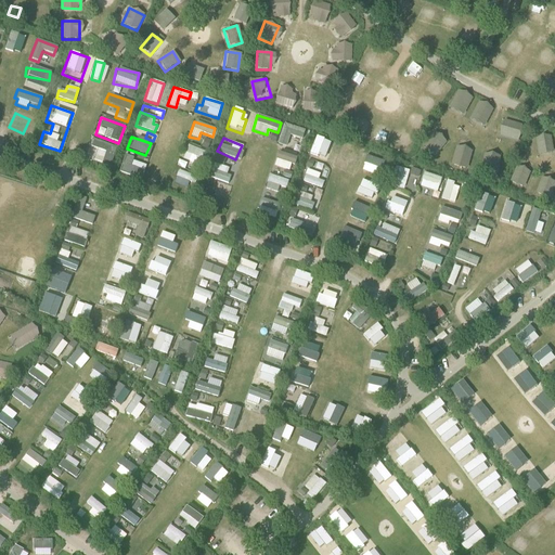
[(92,163),(111,167),(115,145),(91,140),(89,147),(95,149),(92,163)]
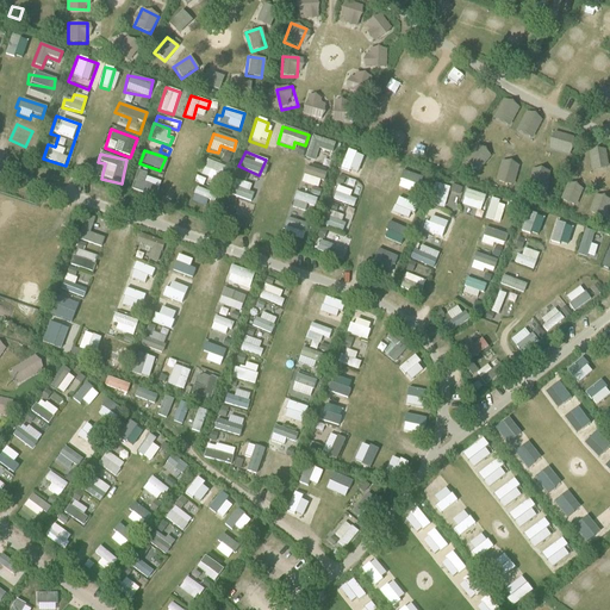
[(199,175),(222,184),(228,167),(205,160),(199,175)]
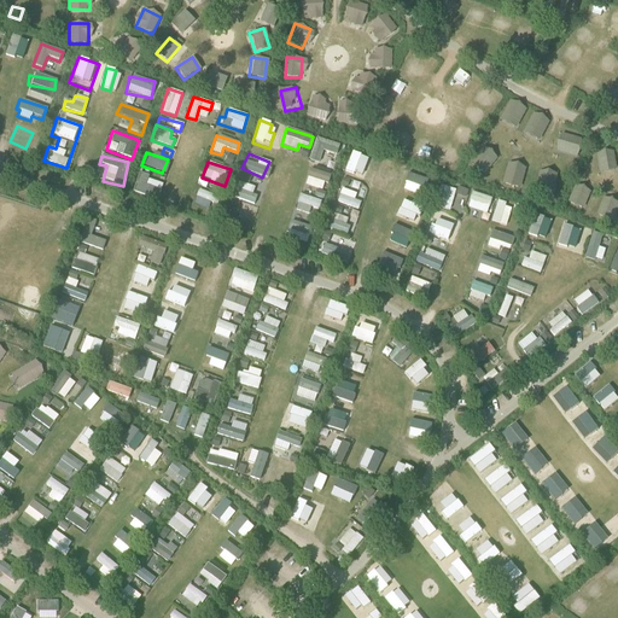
[(138,174),(132,192),(156,200),(163,182),(138,174)]
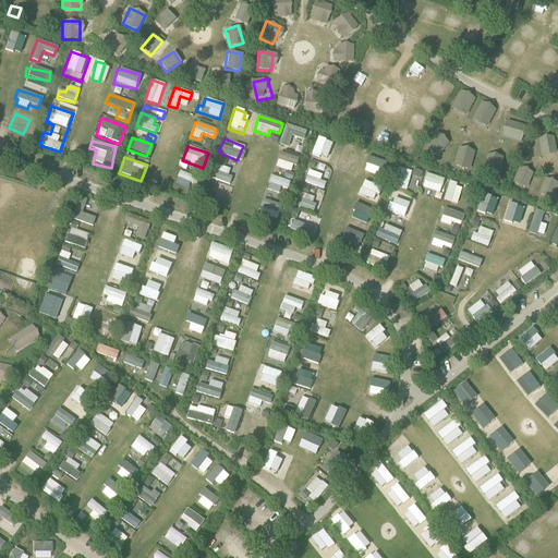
[(229,177),(231,170),(215,165),(210,179),(230,185),(232,178),(229,177)]
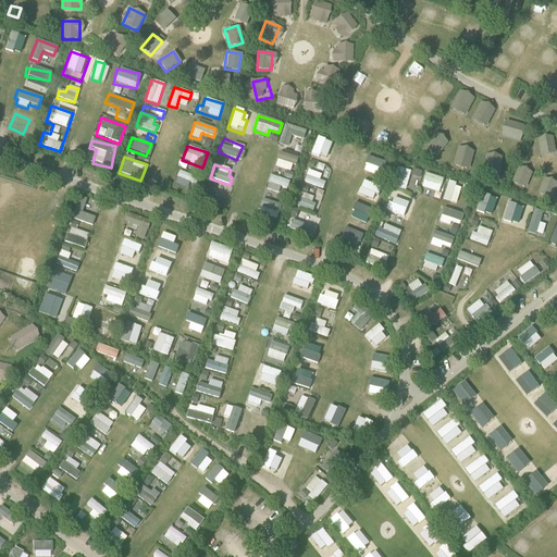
[(174,184),(194,188),(197,176),(177,172),(174,184)]
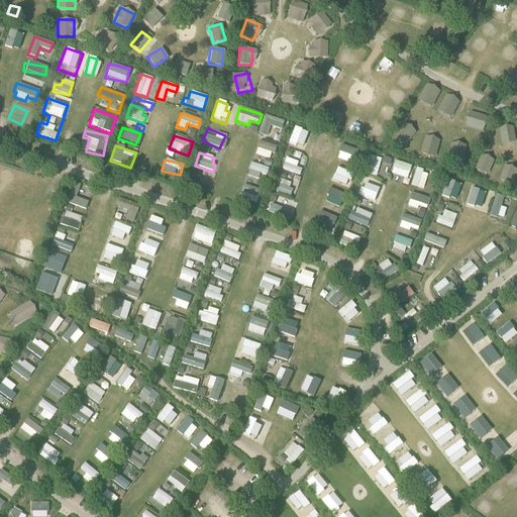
[(248,178),(257,179),(257,175),(268,175),(268,166),(249,165),(248,178)]
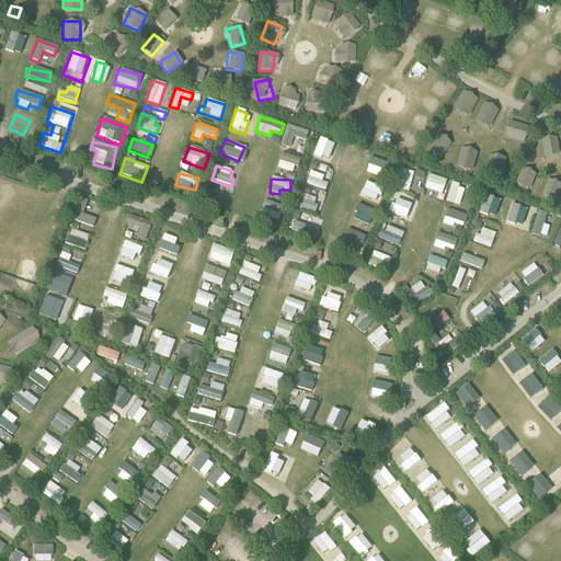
[(78,197),(69,220),(93,229),(96,219),(83,215),(88,202),(78,197)]
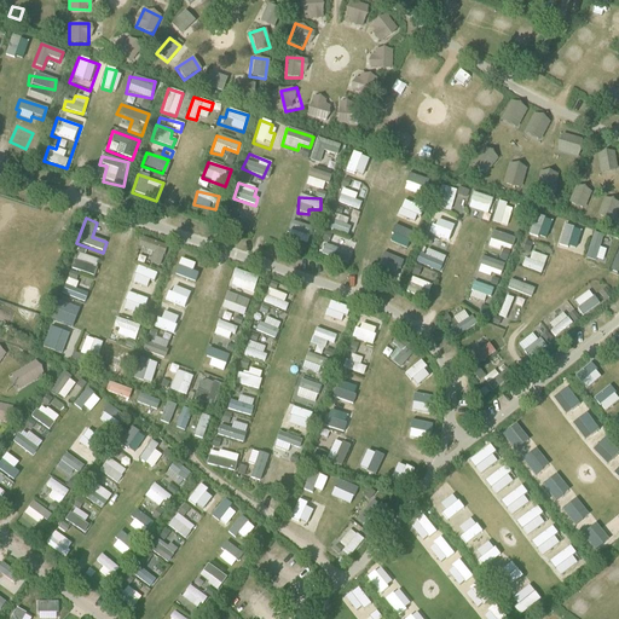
[(287,239),(306,243),(310,226),(289,223),(287,239)]
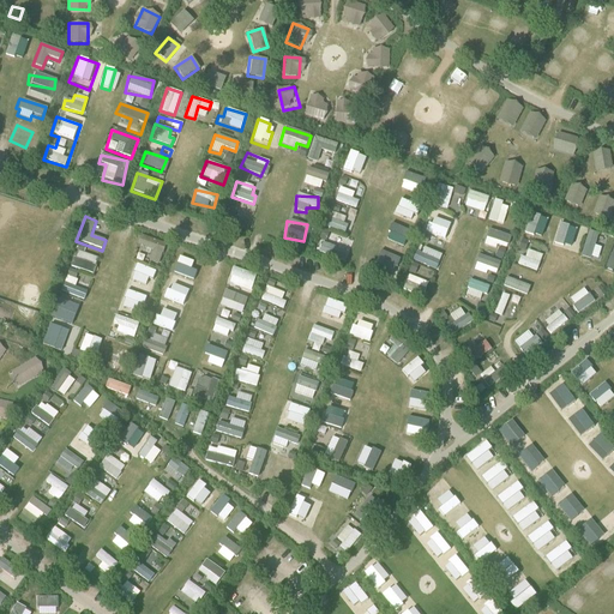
[(148,262),(157,264),(161,251),(155,248),(157,241),(138,235),(136,246),(151,250),(148,262)]
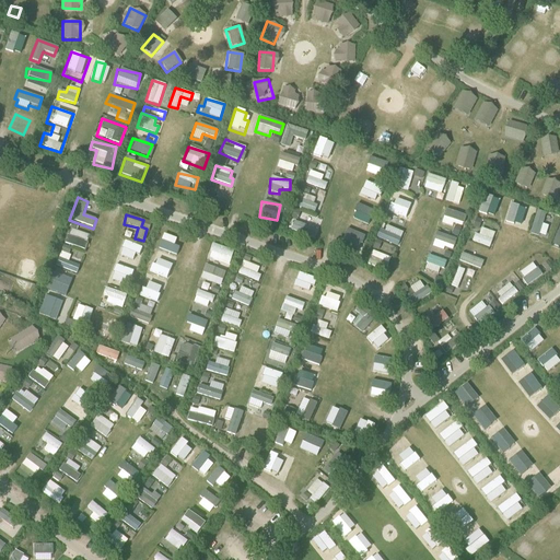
[(163,228),(154,247),(176,257),(179,248),(165,243),(171,231),(163,228)]
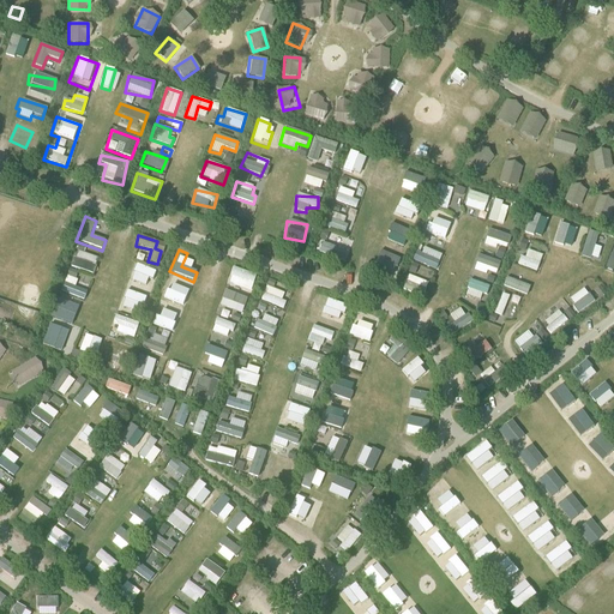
[(73,251),(70,269),(91,274),(95,257),(73,251)]
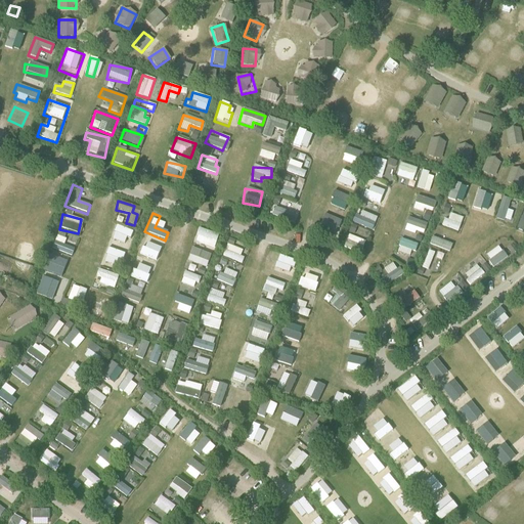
[(110,231),(118,233),(116,239),(131,245),(135,232),(112,224),(110,231)]
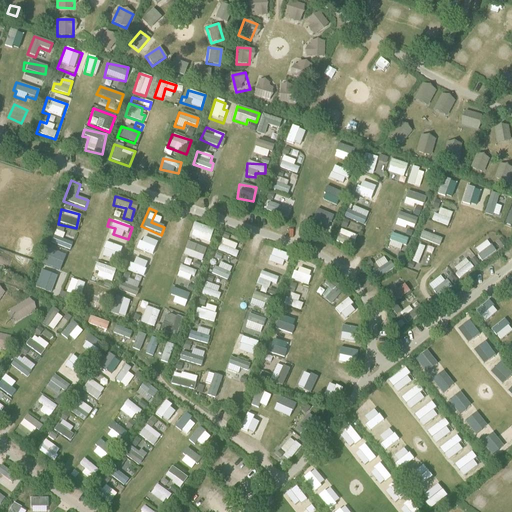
[(193,223),(189,237),(209,242),(213,229),(193,223)]
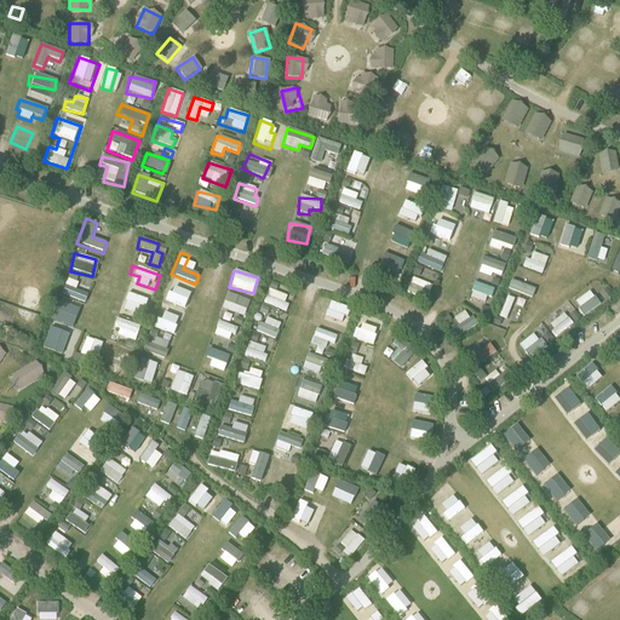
[(87,294),(73,288),(76,280),(65,275),(58,293),(84,304),(87,294)]
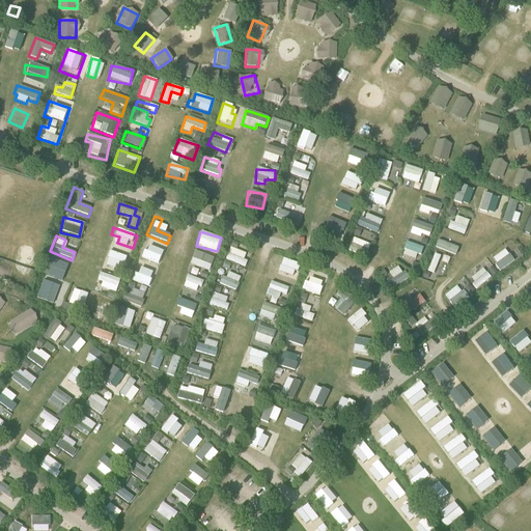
[(160,258),(155,256),(157,250),(144,246),(140,259),(158,266),(160,258)]
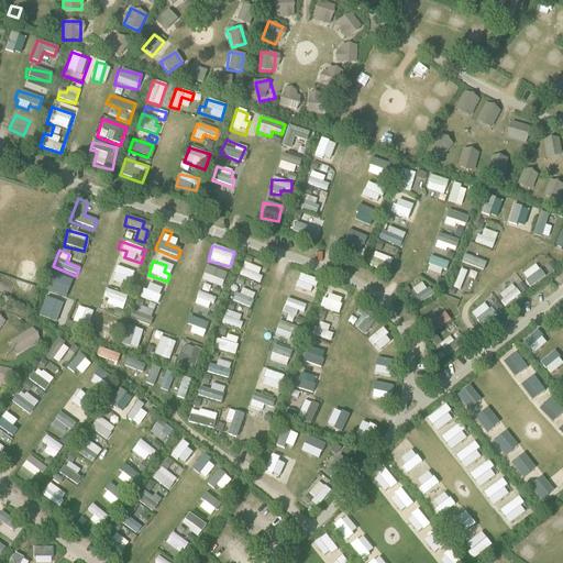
[(256,283),(262,271),(244,262),(239,275),(256,283)]
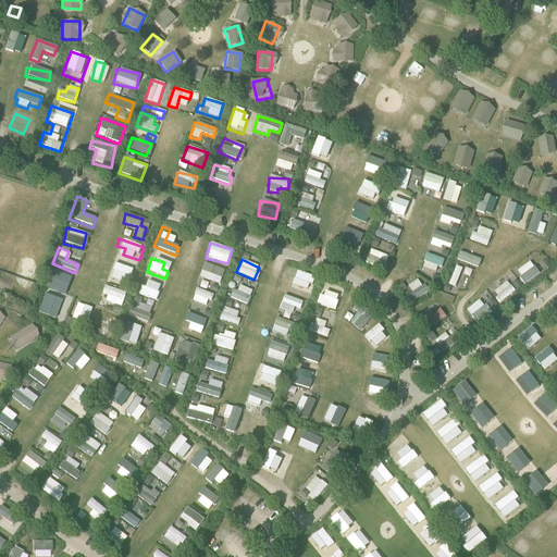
[(107,279),(120,281),(121,279),(132,281),(134,268),(110,263),(107,279)]
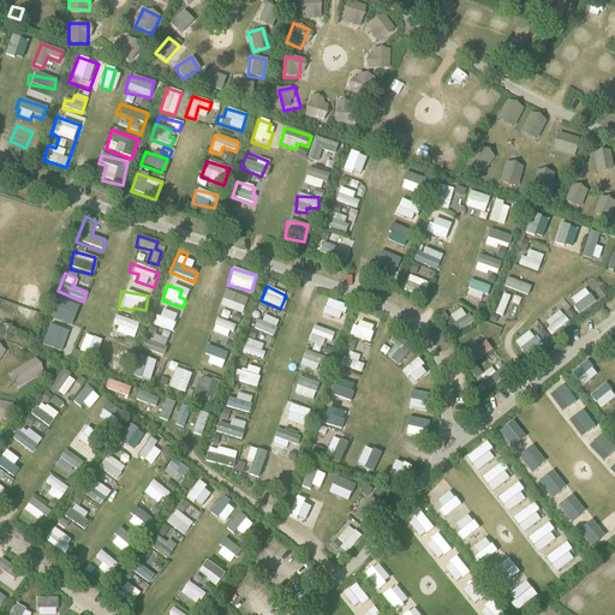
[(224,291),(218,306),(238,314),(243,297),(224,291)]
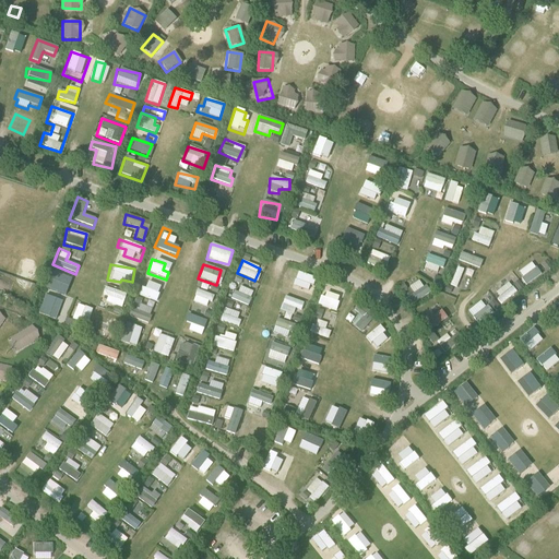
[(46,289),(56,293),(62,274),(51,271),(46,289)]
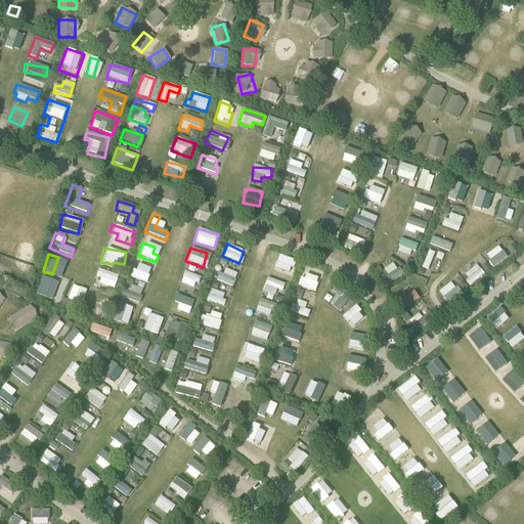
[(134,264),(129,275),(145,282),(150,270),(134,264)]
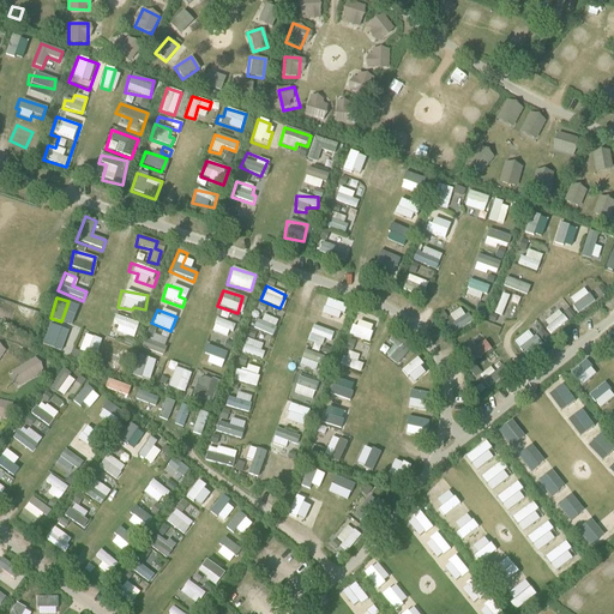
[(252,330),(275,336),(278,320),(256,314),(252,330)]
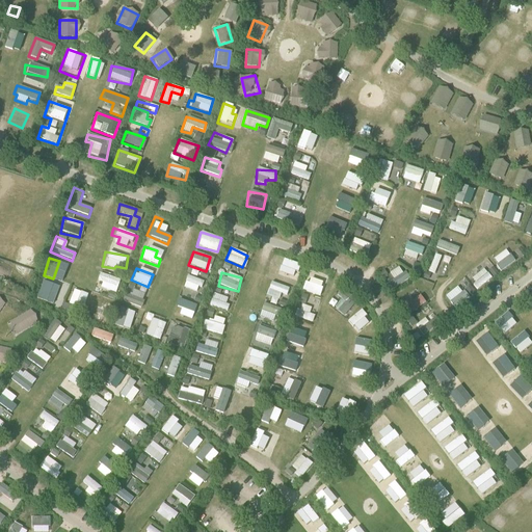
[(96,281),(101,283),(99,288),(116,293),(121,281),(98,273),(96,281)]
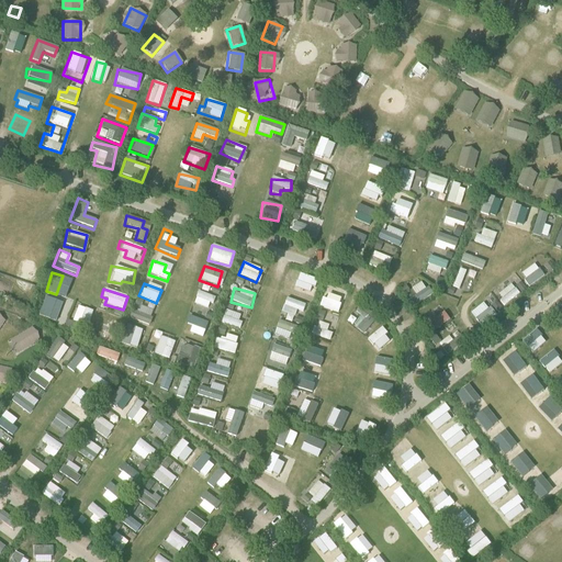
[(194,292),(192,305),(211,308),(214,296),(194,292)]
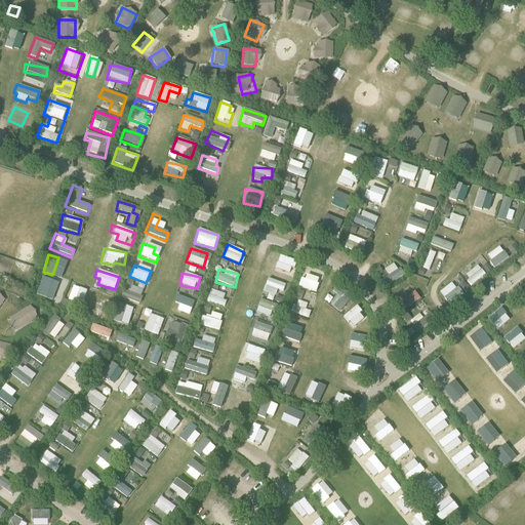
[(52,292),(45,289),(42,297),(58,304),(67,284),(57,280),(52,292)]
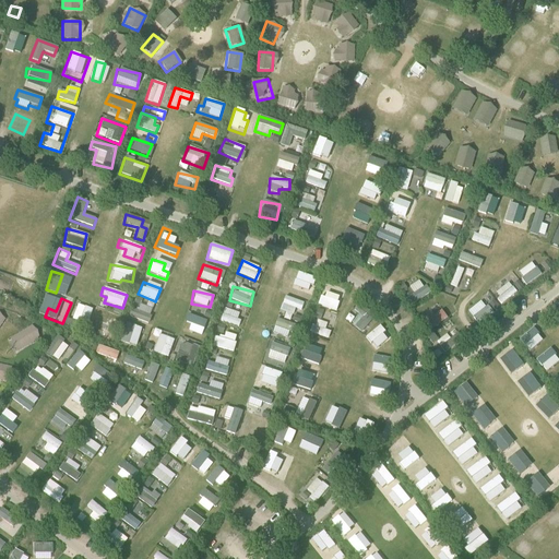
[(70,320),(87,326),(93,310),(76,304),(70,320)]
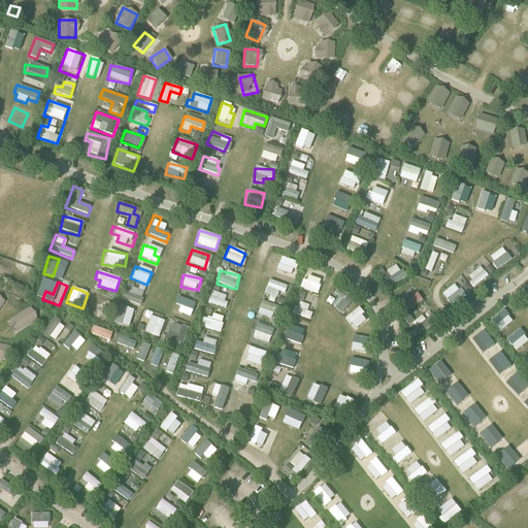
[(211,291),(207,303),(223,308),(227,297),(211,291)]
